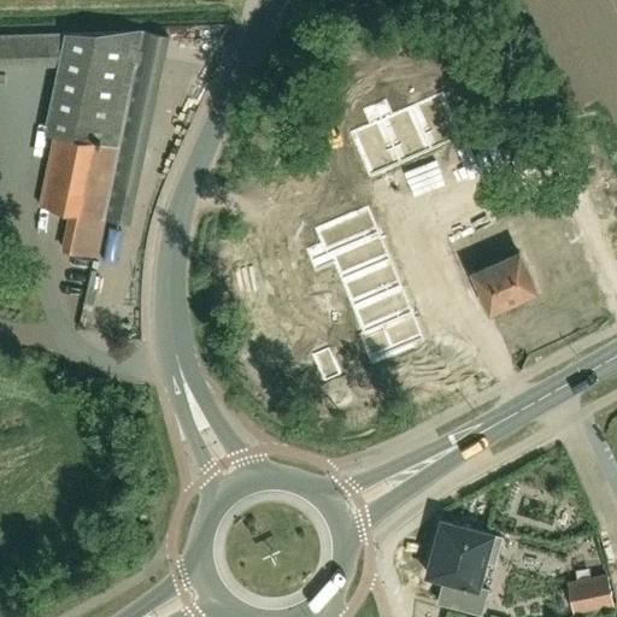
[(169,36),(142,30),(0,35),(0,66),(69,64),(39,205),(71,212),(63,250),(95,256),(104,218),(129,223),(169,36)]
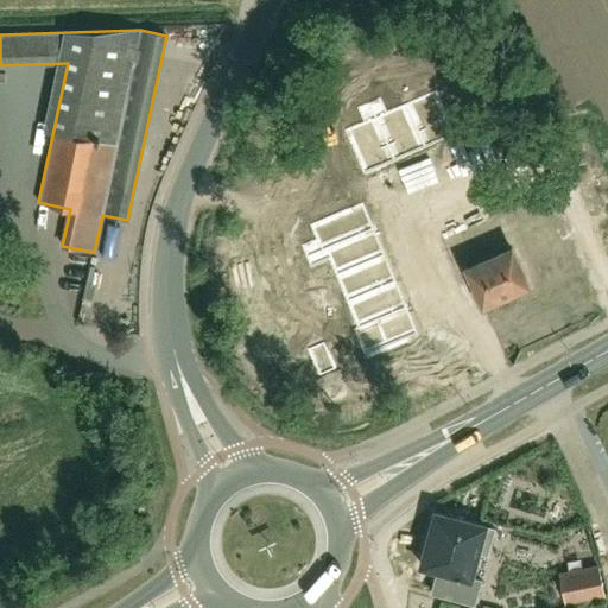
[(418,44),(387,57),(396,75),(425,62),(418,44)]
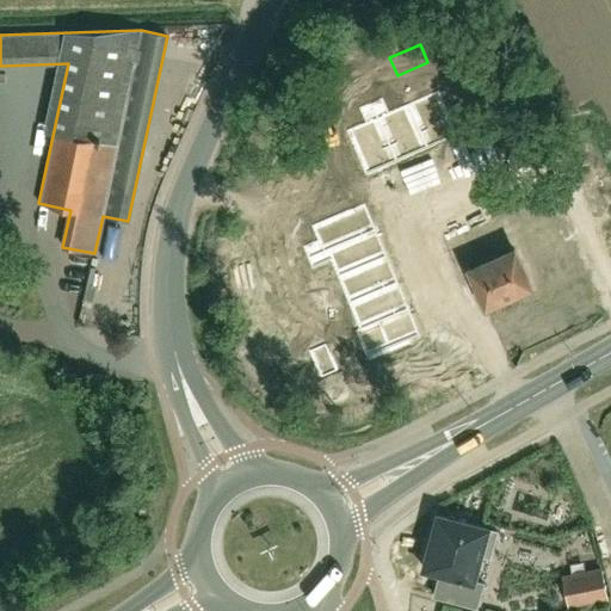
[(0,91),(0,107),(22,106),(20,90),(0,91)]
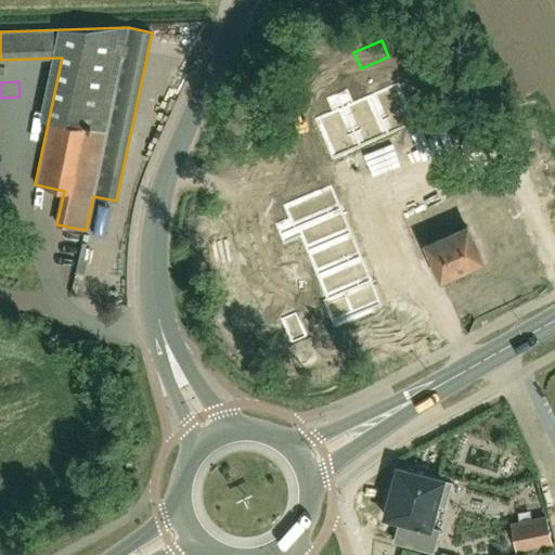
[(398,82),(371,95),(388,136),(415,124),(398,82)]
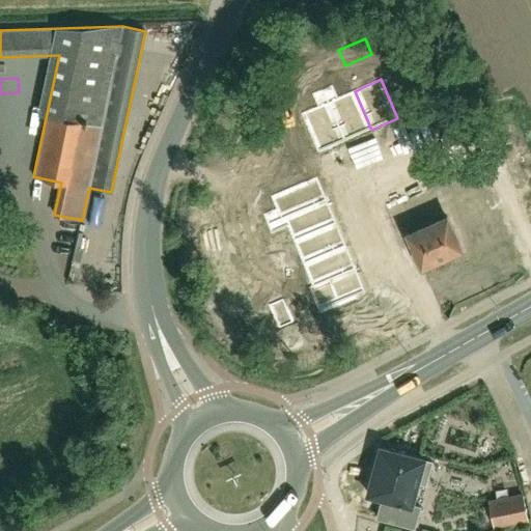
[(333,85),(323,90),(328,103),(344,141),(371,130),(355,91),(338,98),(333,85)]
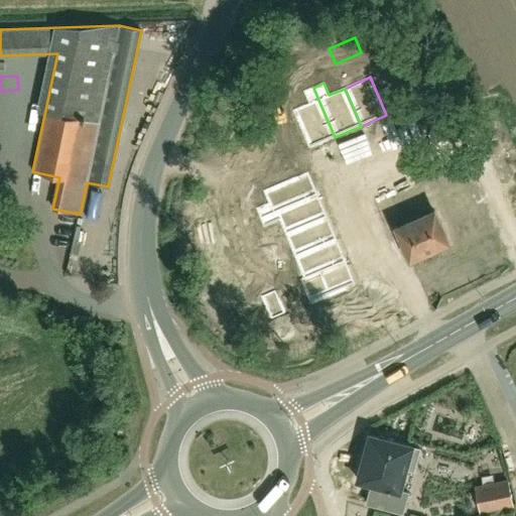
[(318,100),(292,111),(308,148),(335,137),(318,100)]
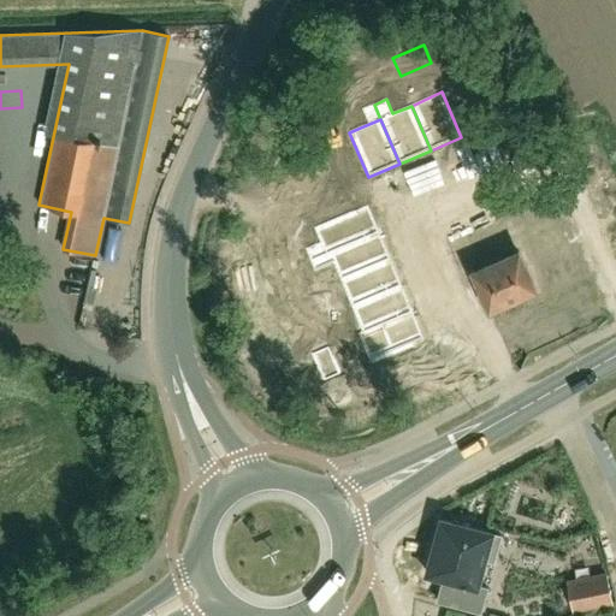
[(367,206),(314,229),(326,256),(330,254),(330,253),(378,232),(367,206)]
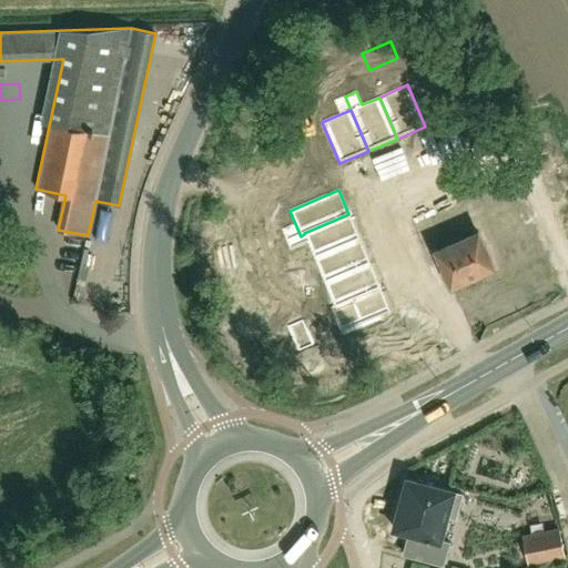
[(348,214),(304,233),(304,234),(314,259),(359,240),(348,214)]
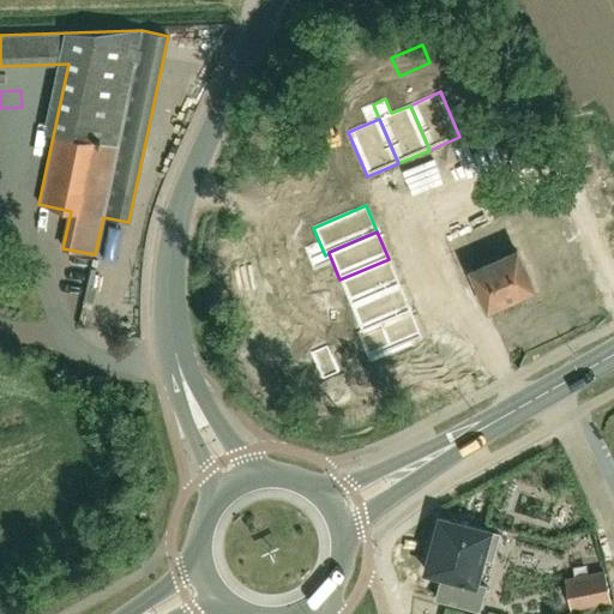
[(470,271),(487,307),(533,288),(516,251),(470,271)]
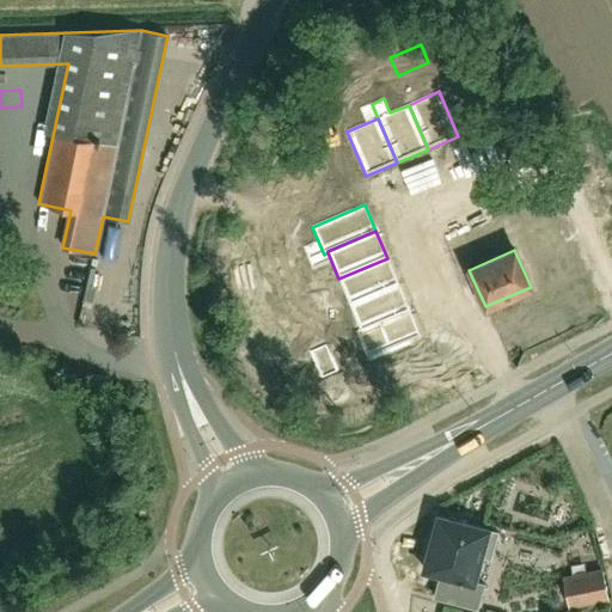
[(10,254),(0,255),(0,270),(13,268),(10,254)]
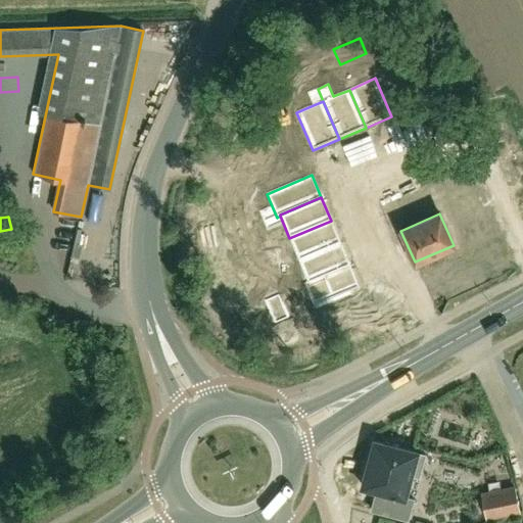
[(246,219),(234,225),(237,233),(250,228),(246,219)]
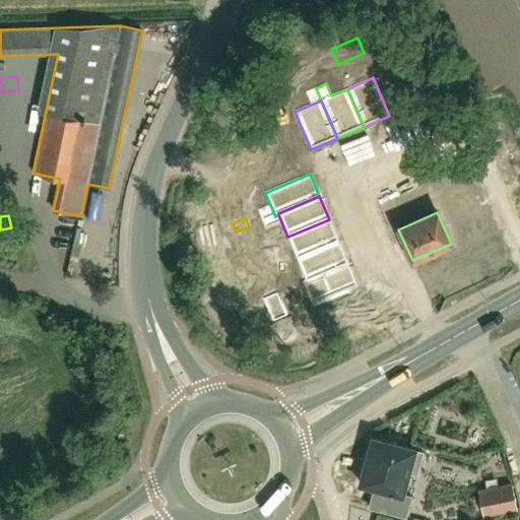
[(329,219),(287,237),(297,259),(338,242),(329,219)]
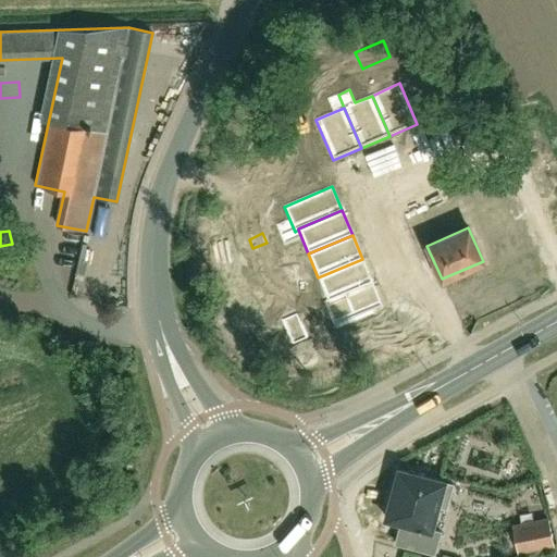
[(267,243),(252,248),(256,257),(270,250),(267,243)]
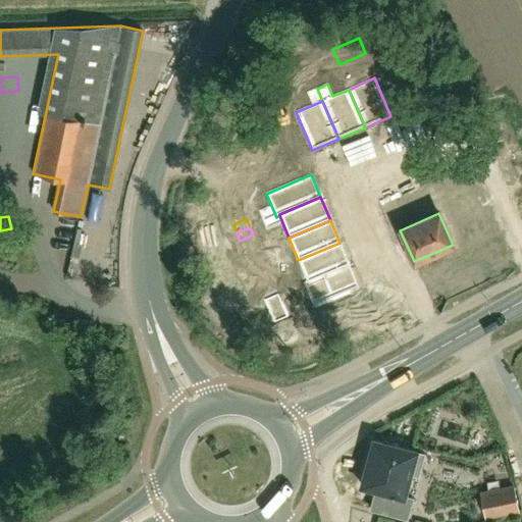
[(340,243),(298,260),(307,281),(307,282),(349,265),(340,243)]
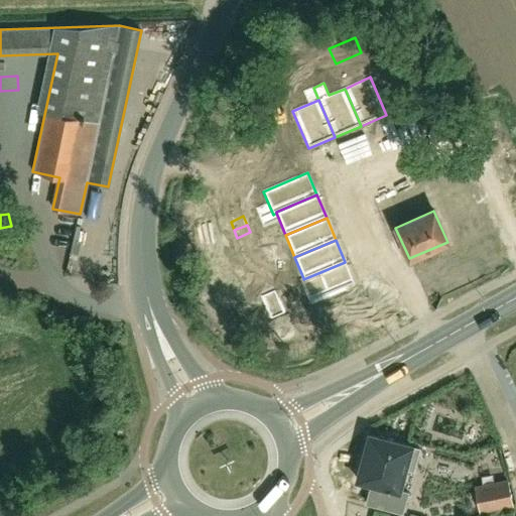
[(303,278),(300,279),(309,302),(355,284),(345,262),(303,279),(303,278)]
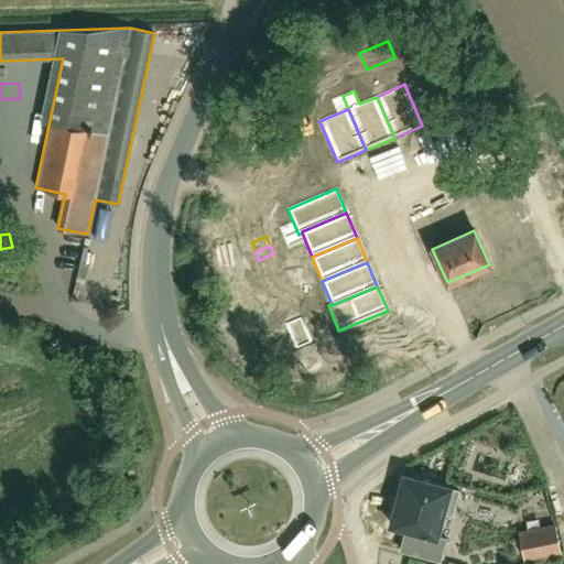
[(283,296),(270,302),(274,313),(289,307),(283,296)]
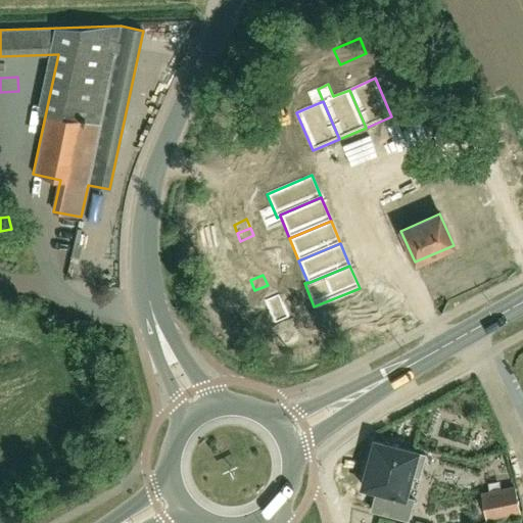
[(279,295),(266,300),(275,323),(288,318),(279,295)]
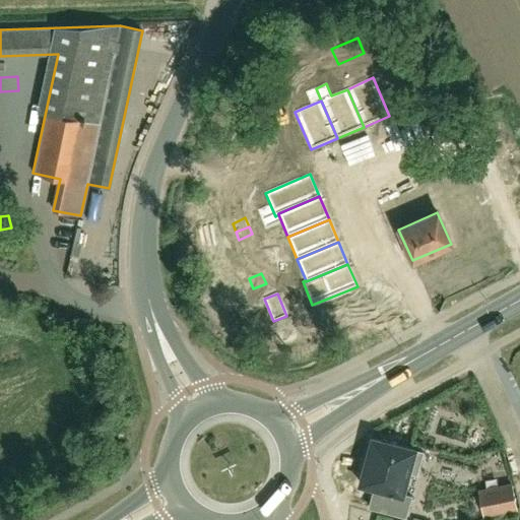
[(410,496),(402,494),(408,472),(416,474),(424,452),(414,450),(414,448),(376,439),(371,442),(360,483),(377,488),(375,494),(373,495),(371,503),(373,505),(372,506),(371,506),(371,507),(405,516),(410,496)]
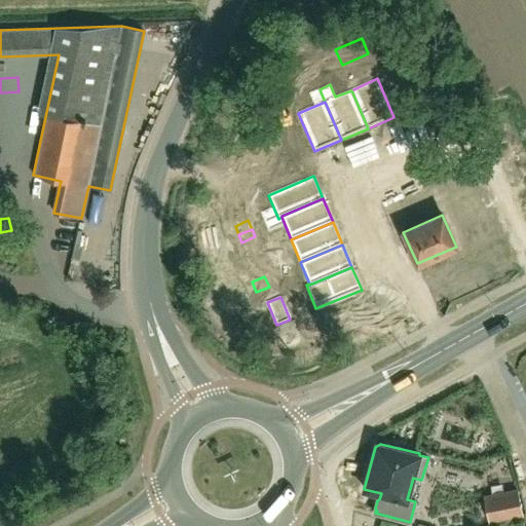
[(522,515),(517,490),(485,496),(490,521),(522,515)]
